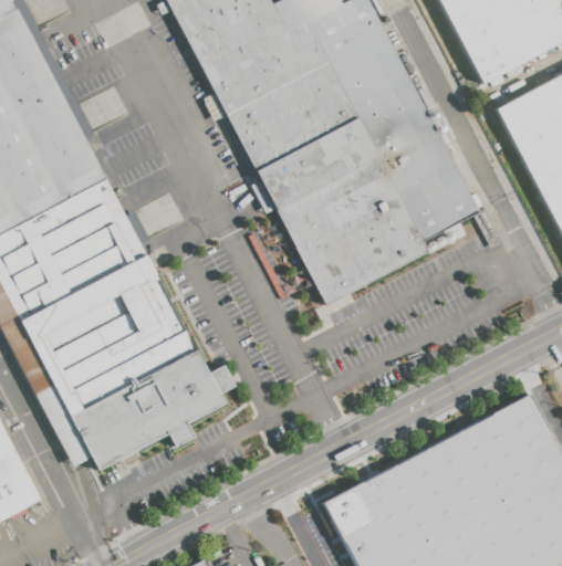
[(0,0),(14,0),(89,140),(128,217),(137,212),(152,240),(143,244),(209,371),(225,363),(236,385),(220,392),(227,407),(84,482),(0,322),(0,0)]
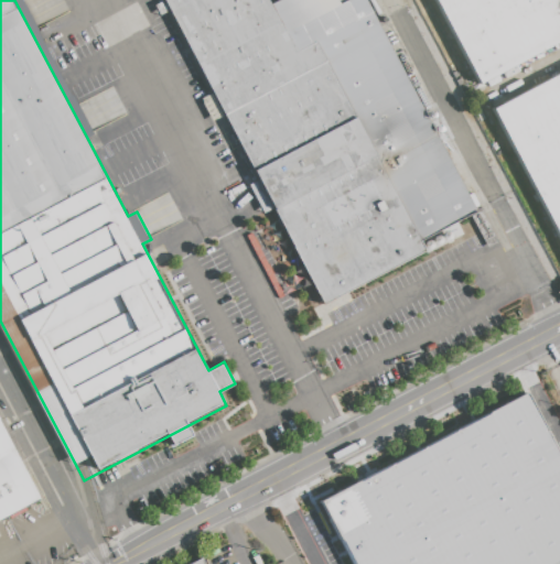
[(14,0),(23,0),(74,96),(76,96),(97,134),(88,140),(14,0)]
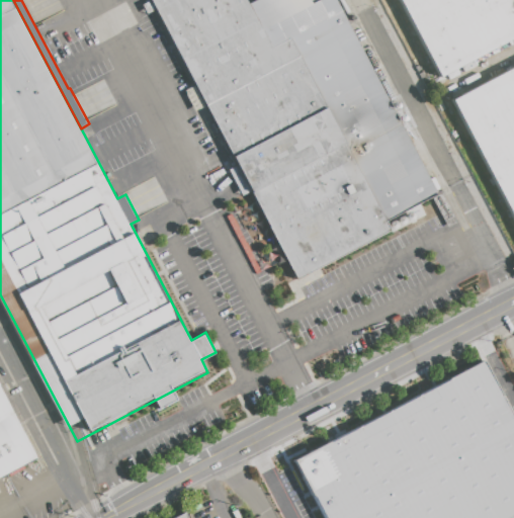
[(247,0),(250,4),(273,48),(291,38),(301,57),(198,109),(188,90),(197,86),(178,49),(175,50),(173,47),(176,45),(168,29),(165,31),(164,28),(167,27),(158,9),(149,13),(145,6),(154,1),(153,0),(247,0)]
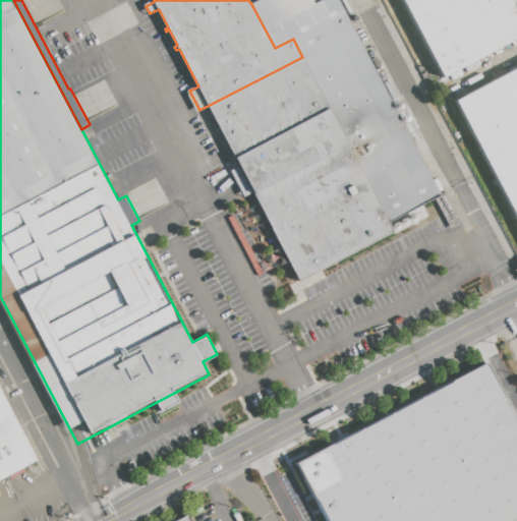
[(251,4),(259,0),(340,0),(346,11),(293,39),(275,48),(251,4)]
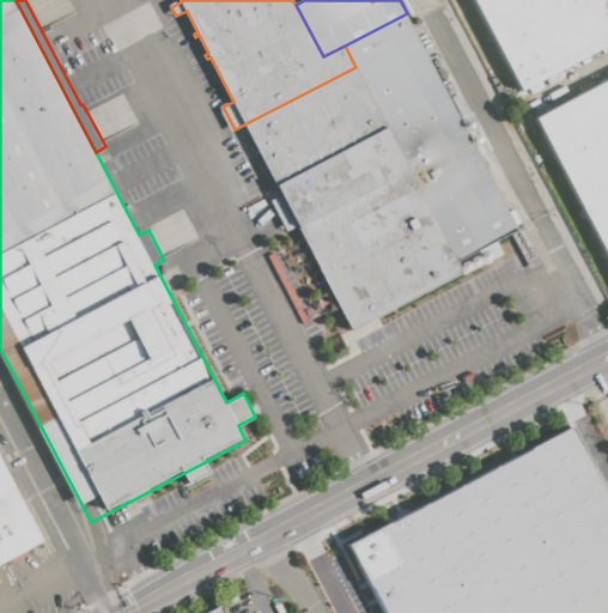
[(607,48),(522,93),(473,0),(605,0),(607,5),(607,48)]
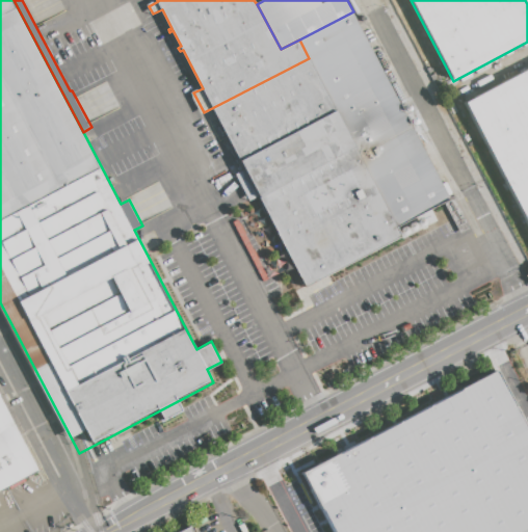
[(299,40),(353,11),(451,198),(397,227),(355,148),(337,110),(309,58),(299,40)]
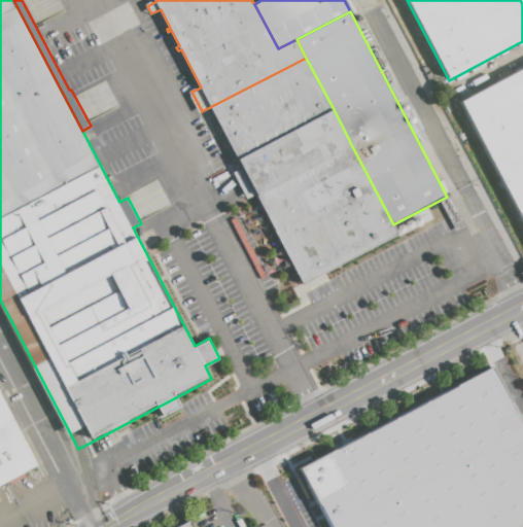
[(306,58),(334,109),(239,160),(227,137),(220,140),(218,137),(216,138),(202,111),(306,58)]
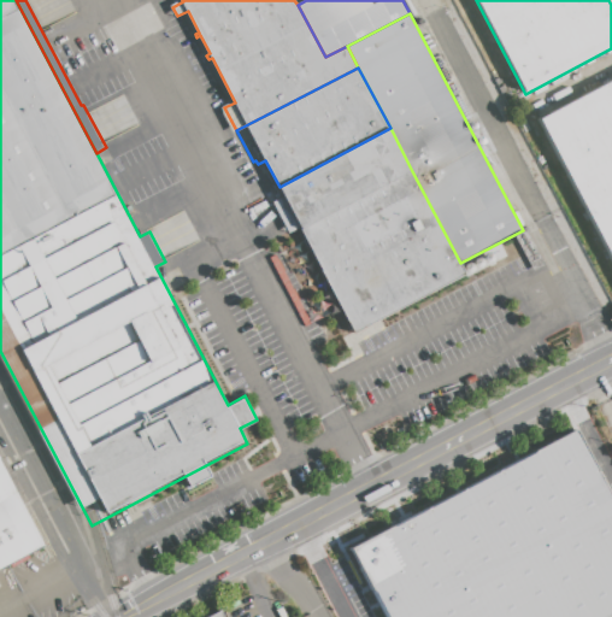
[(611,253),(540,119),(611,81),(611,253)]
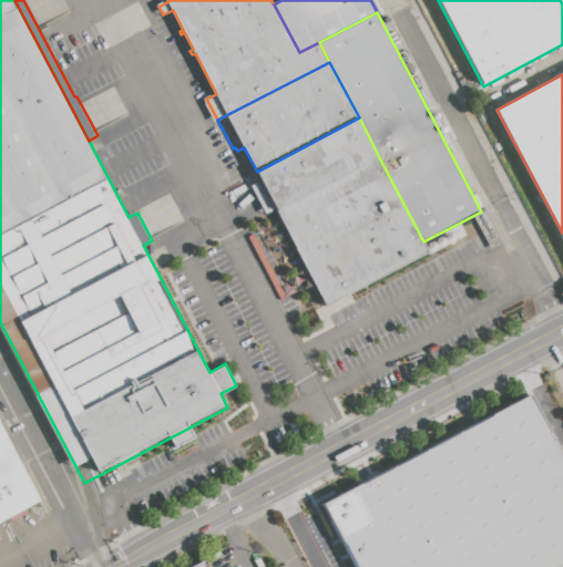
[(257,172),(359,117),(379,157),(277,210),(277,209),(267,214),(253,186),(263,182),(257,172)]
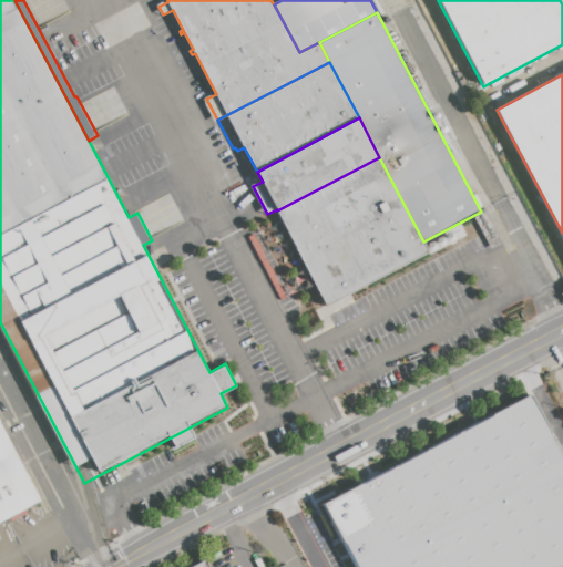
[(277,210),(379,157),(423,241),(429,253),(327,306),(277,210)]
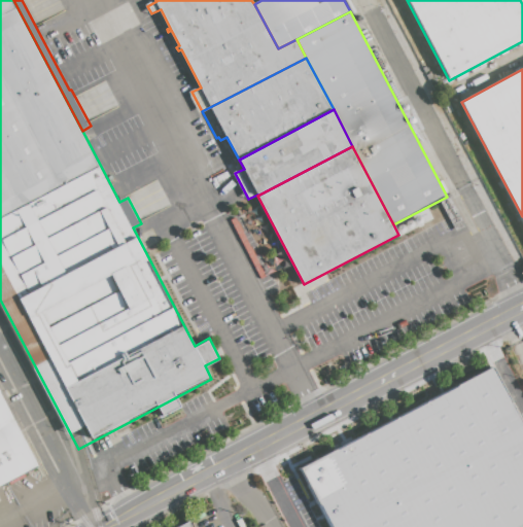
[(332,526),(301,467),(458,387),(457,385),(493,366),(512,401),(512,402),(522,424),(522,523),(516,526),(332,526)]
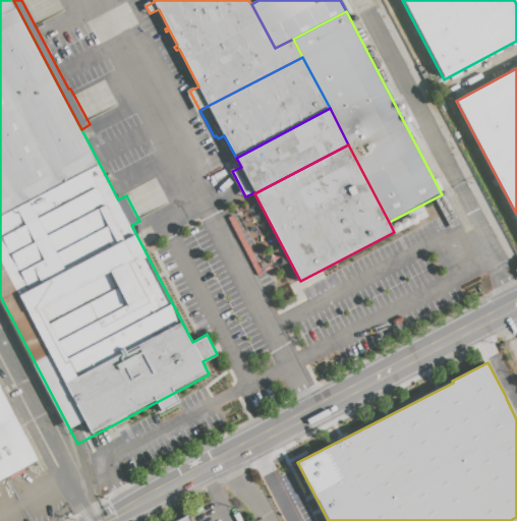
[(0,379),(43,460),(0,481),(0,379)]
